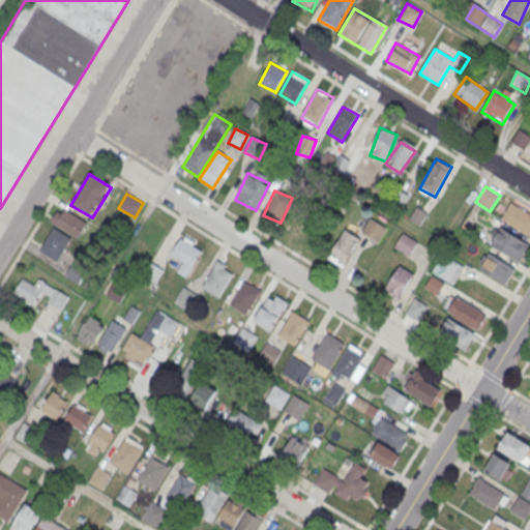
[(501,216),(529,236),(529,214),(511,202),(501,216)]
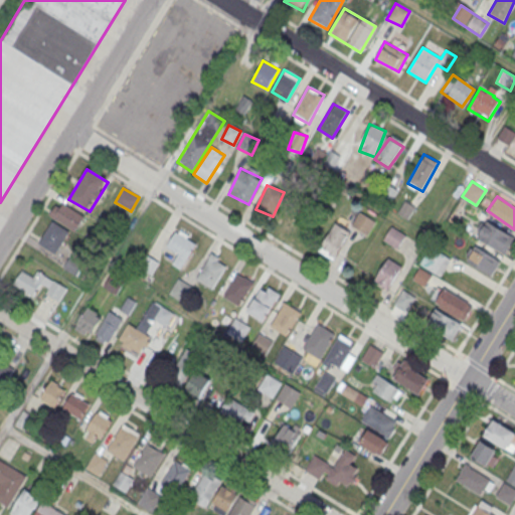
[(49,218),(75,232),(84,217),(57,202),(49,218)]
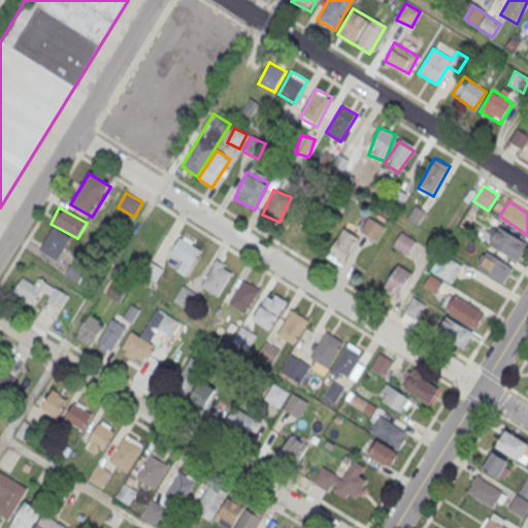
[(300,239),(308,223),(290,215),(283,231),(300,239)]
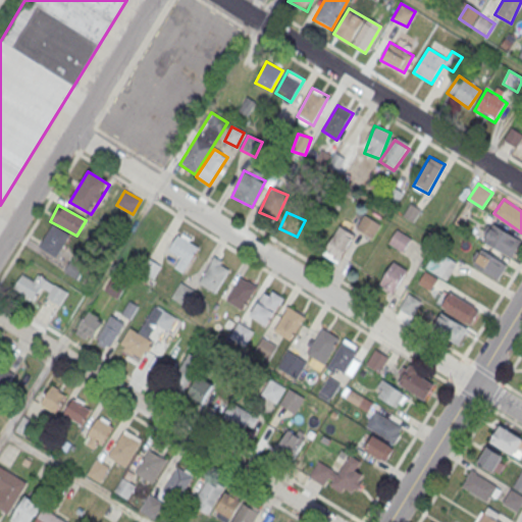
[(372,239),(380,224),(364,214),(355,228),(372,239)]
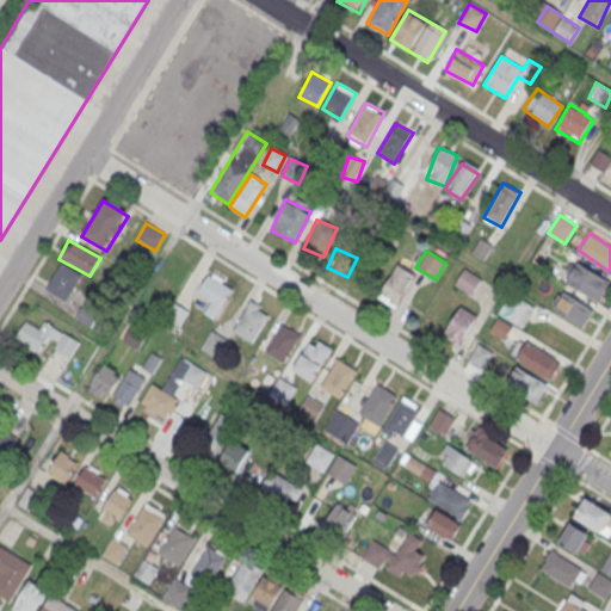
[(600,301),(610,281),(610,279),(574,260),(562,281),(600,301)]
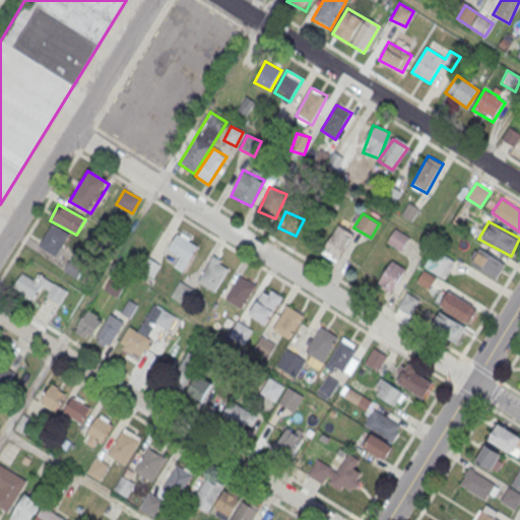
[(56,257),(69,236),(51,224),(39,246),(56,257)]
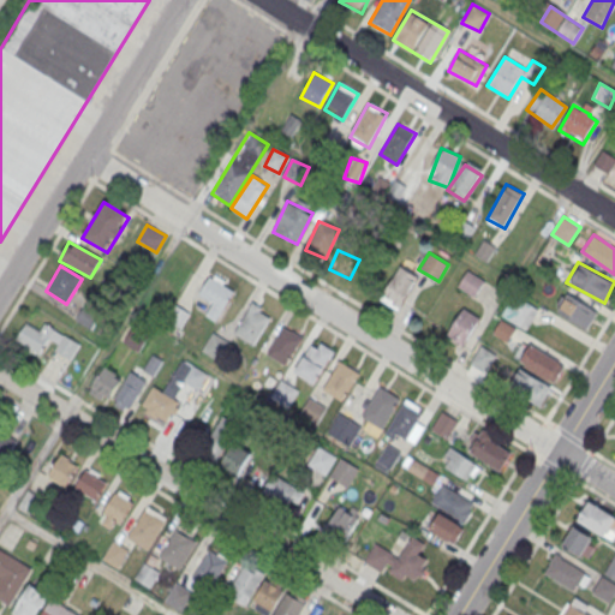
[(418,278),(399,267),(380,298),(399,310),(418,278)]
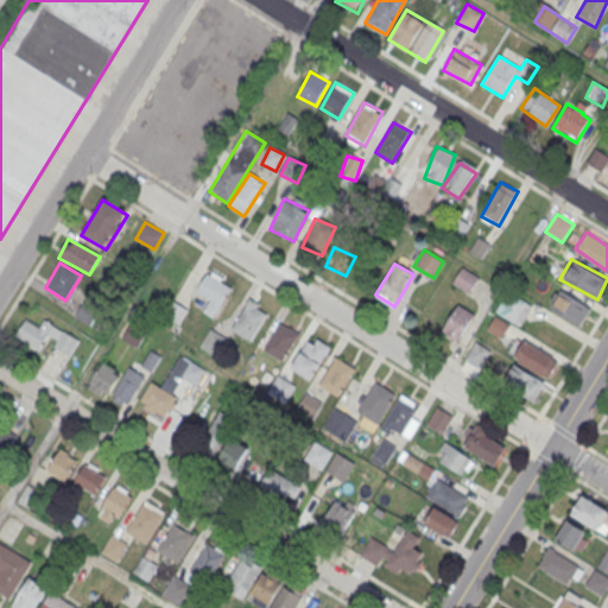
[(470,293),(480,277),(462,267),(453,283),(470,293)]
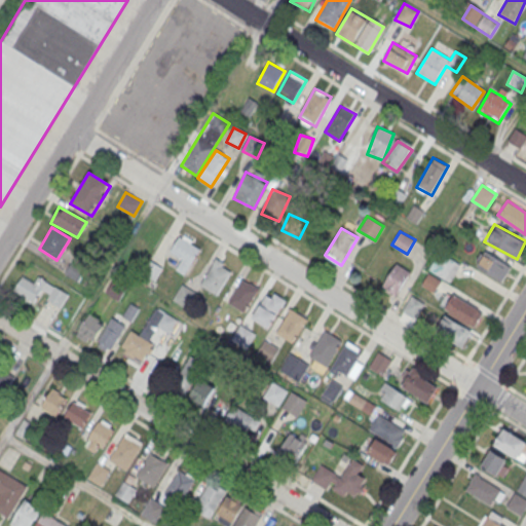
[(184,238),(170,262),(186,272),(200,249),(184,238)]
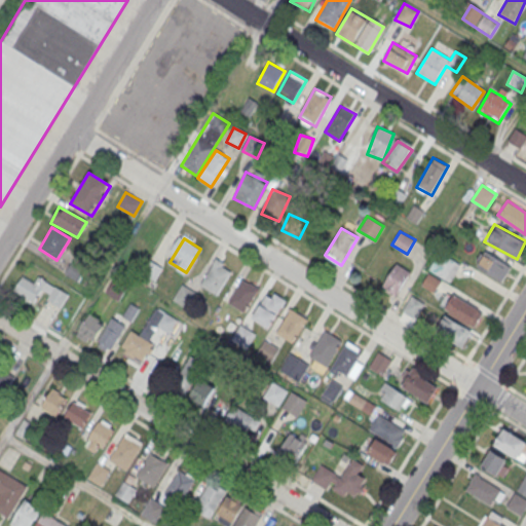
[(475,265),(502,282),(512,267),(484,250),(475,265)]
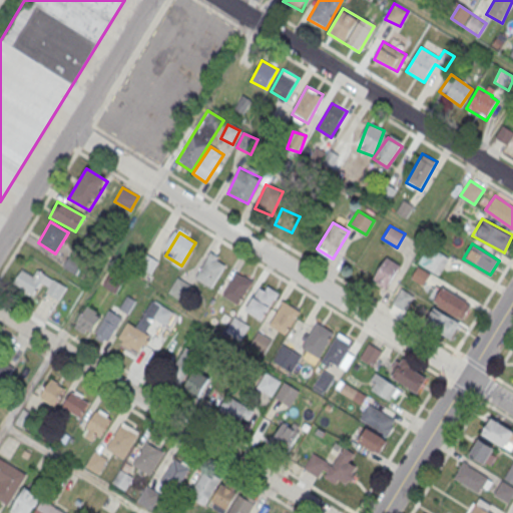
[(418,263),(439,276),(449,259),(428,245),(418,263)]
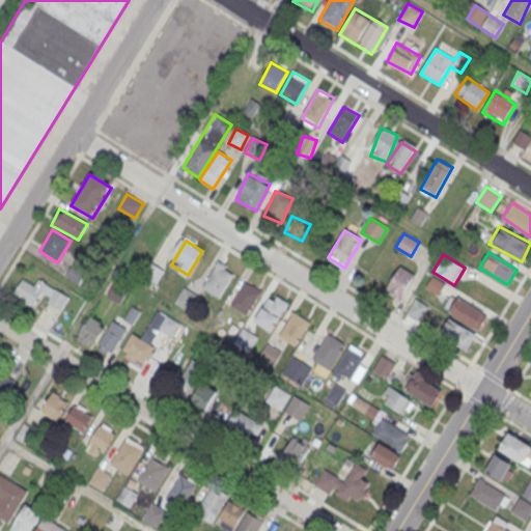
[(77,284),(85,273),(73,263),(63,275),(77,284)]
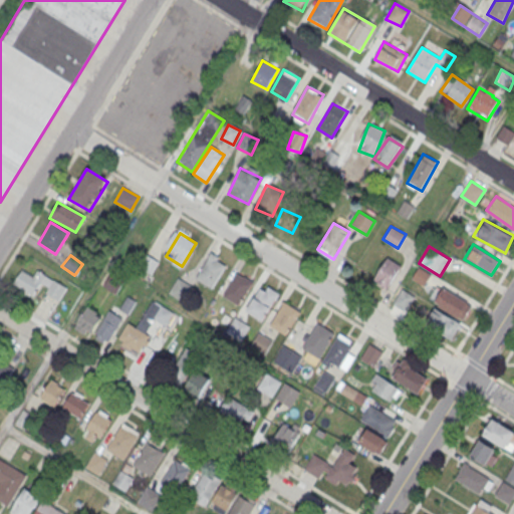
[(210,255),(196,277),(211,287),(226,265),(210,255)]
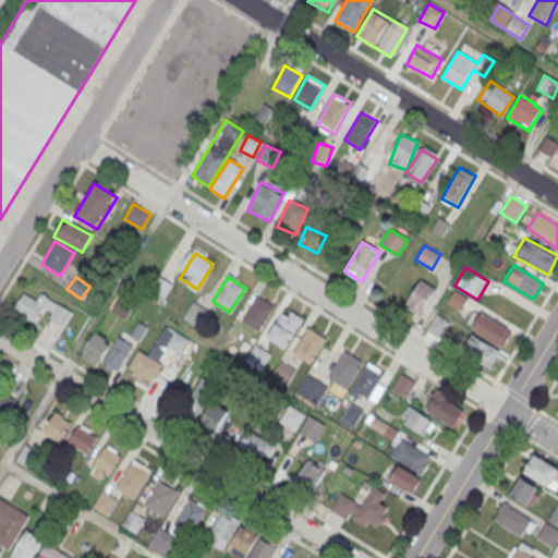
[(419,315),(436,290),(422,279),(403,304),(419,315)]
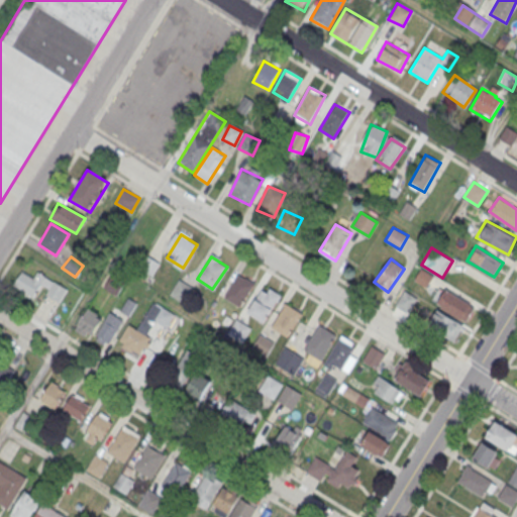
[(31,301),(38,289),(60,301),(67,289),(36,272),(32,279),(21,273),(11,289),(31,301)]
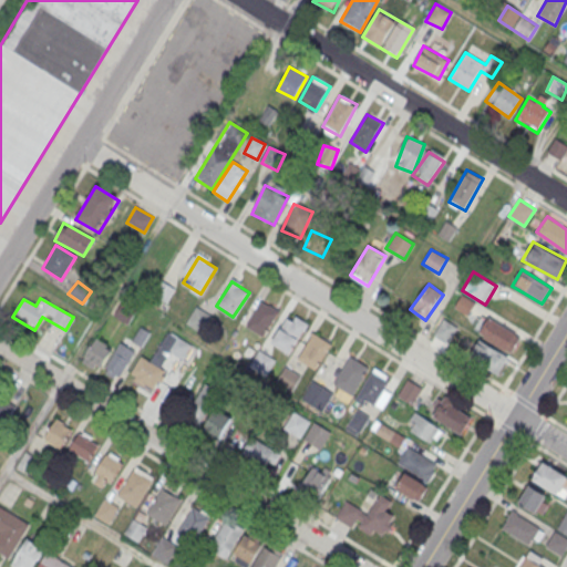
[(260,300),(245,325),(263,336),(278,311),(260,300)]
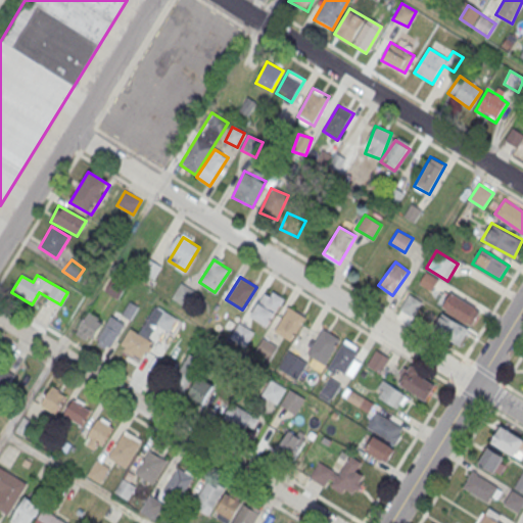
[(106,292),(120,297),(124,284),(110,280),(106,292)]
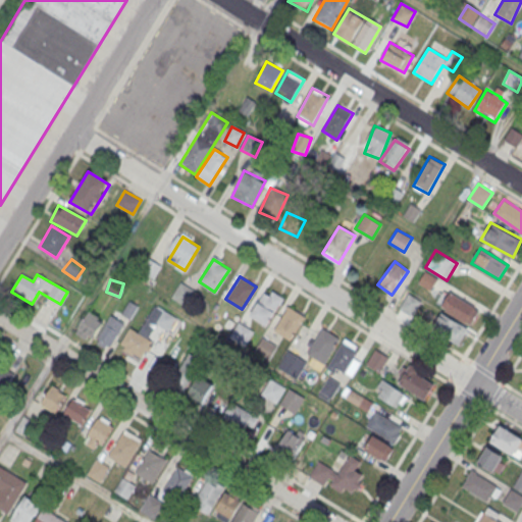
[(186,306),(195,290),(179,281),(170,298),(186,306)]
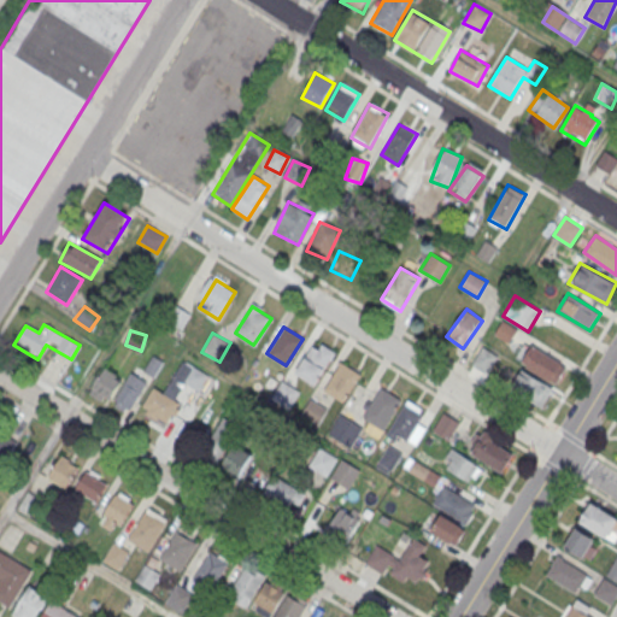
[(563,364),(530,344),(518,363),(552,383),(563,364)]
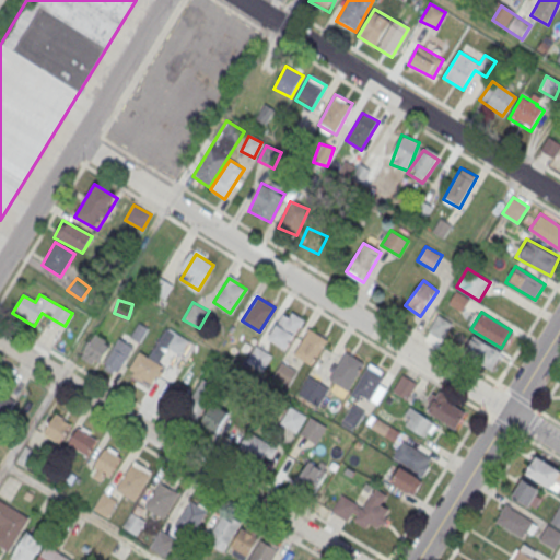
[(283,313),(268,338),(286,349),(301,324),(283,313)]
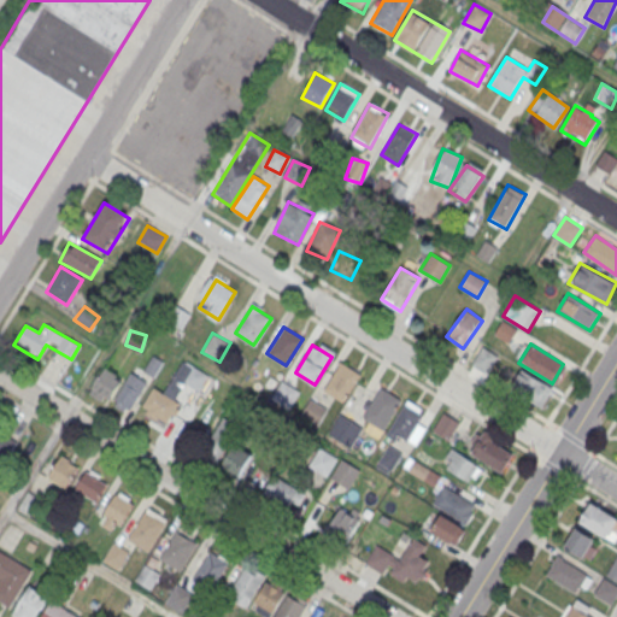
[(497,357),(482,348),(471,365),(487,375),(497,357)]
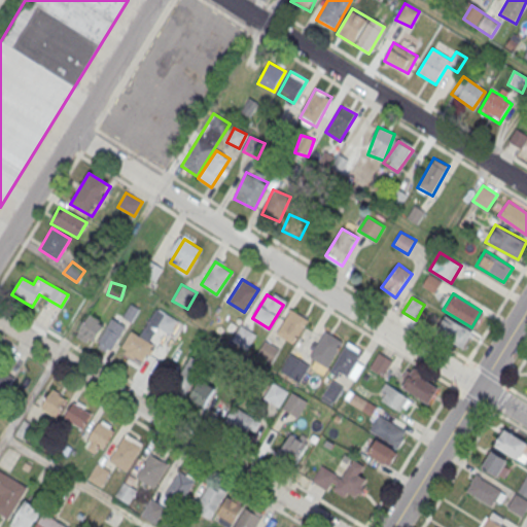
[(290,309),(276,332),(292,343),(307,319),(290,309)]
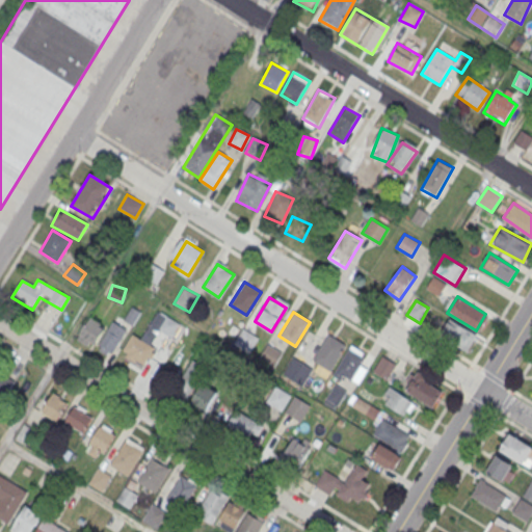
[(77,340),(92,347),(105,324),(89,317),(77,340)]
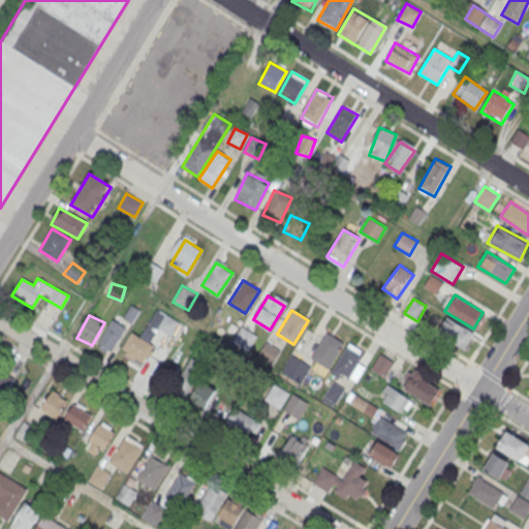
[(157,327),(168,335),(177,323),(165,315),(157,327)]
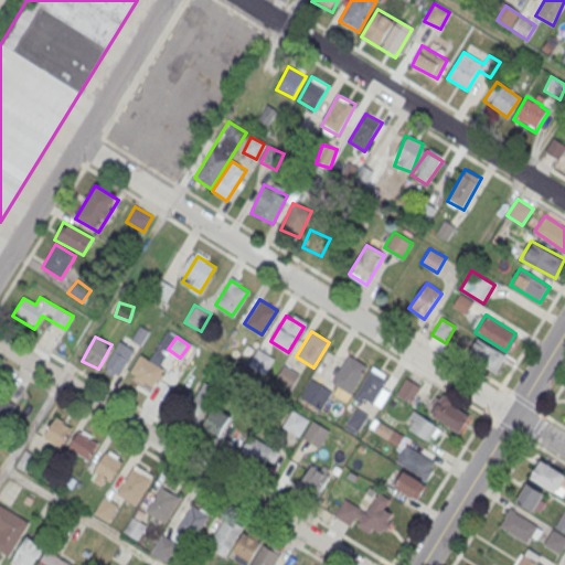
[(492,371),(502,354),(477,340),(467,356),(492,371)]
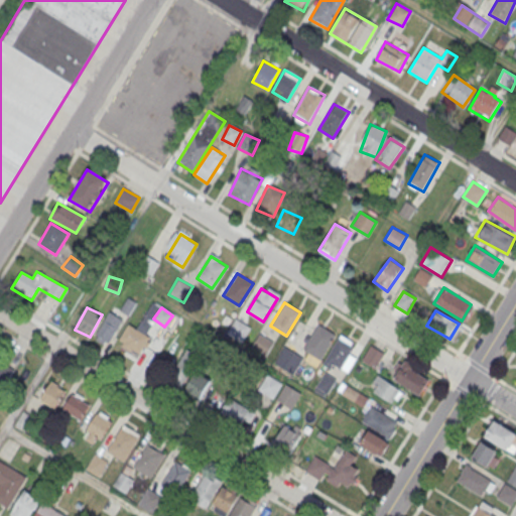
[(123,321),(110,311),(93,337),(106,346),(123,321)]
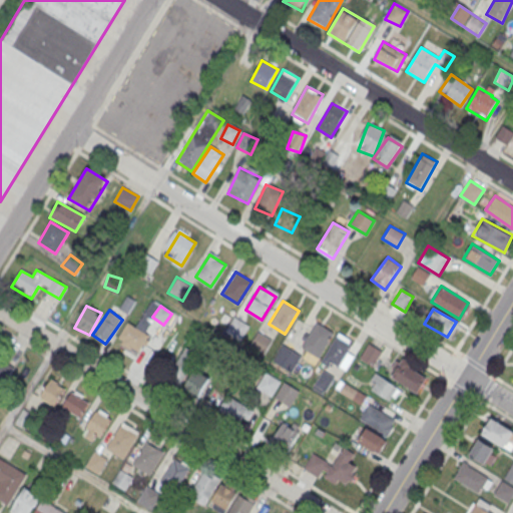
[(237,335),(241,324),(232,320),(227,331),(237,335)]
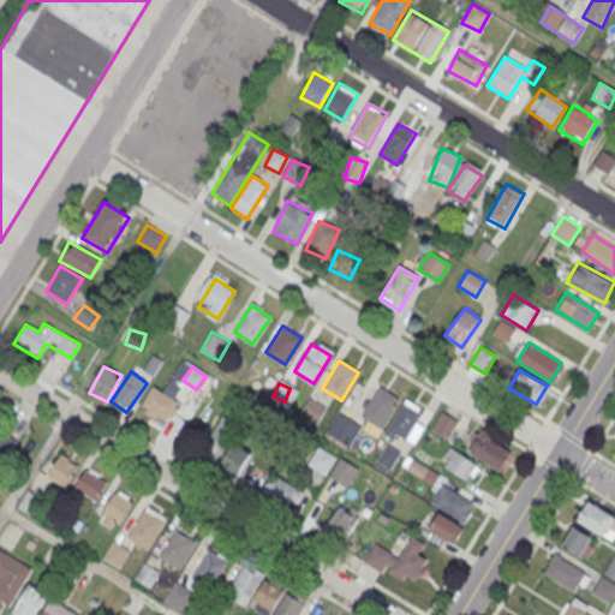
[(378,386),(362,413),(381,425),(398,398),(378,386)]
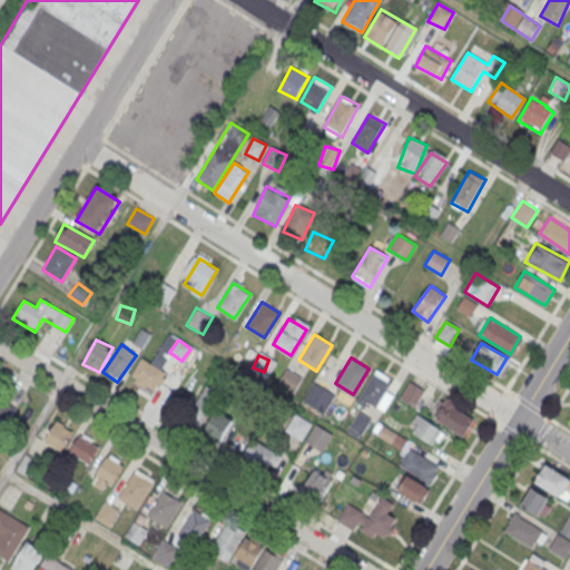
[(128,380),(154,395),(166,373),(141,359),(128,380)]
